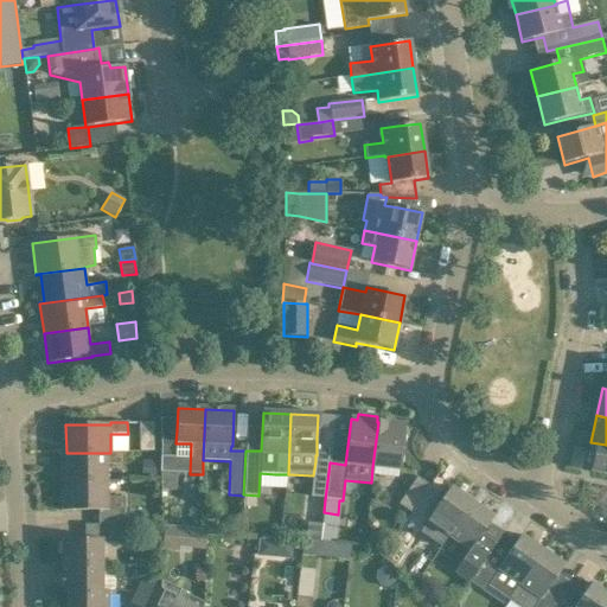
[(406,426),(378,422),(372,467),(401,471),(406,426)]
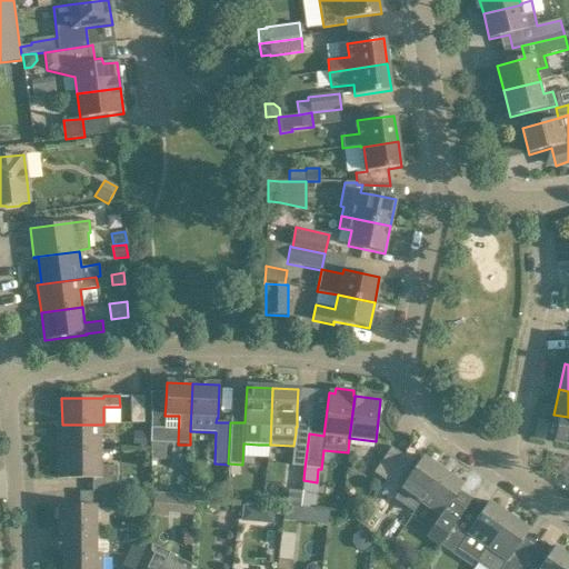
[(143,423),(143,397),(130,397),(130,423),(143,423)]
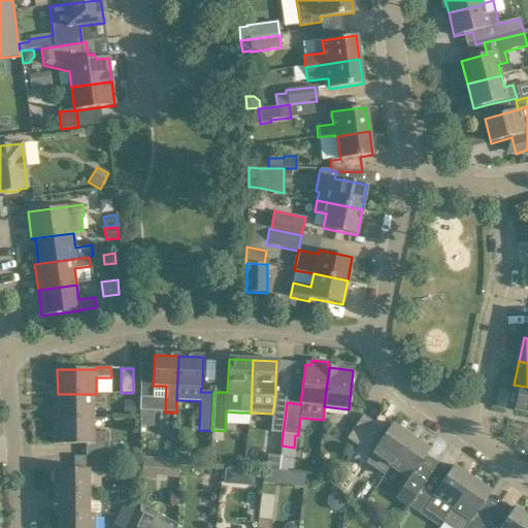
[(527,387),(514,385),(510,402),(515,403),(514,410),(527,413),(527,387)]
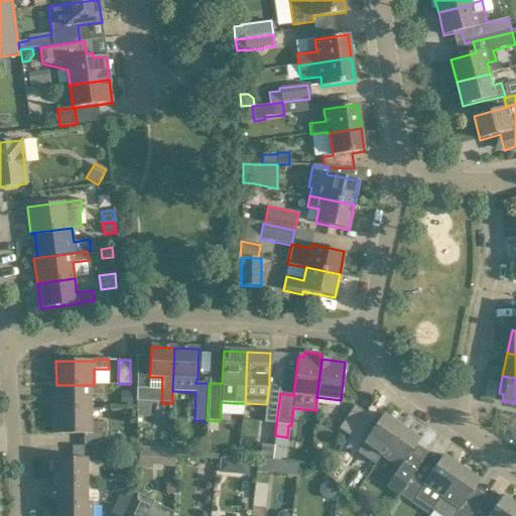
[(137,380),(137,389),(150,390),(150,381),(137,380)]
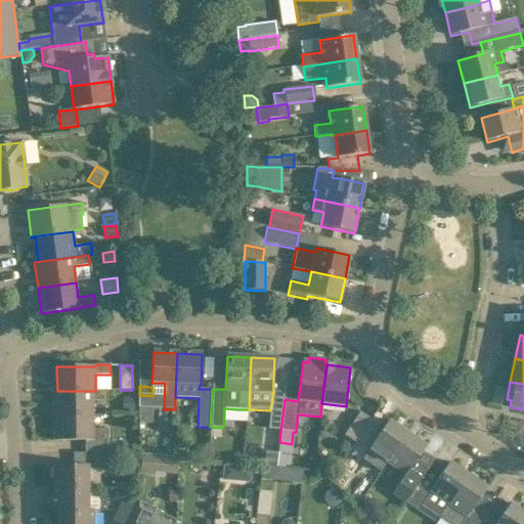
[(53,391),(53,417),(92,416),(92,401),(106,400),(106,391),(95,391),(57,391),(53,391)]
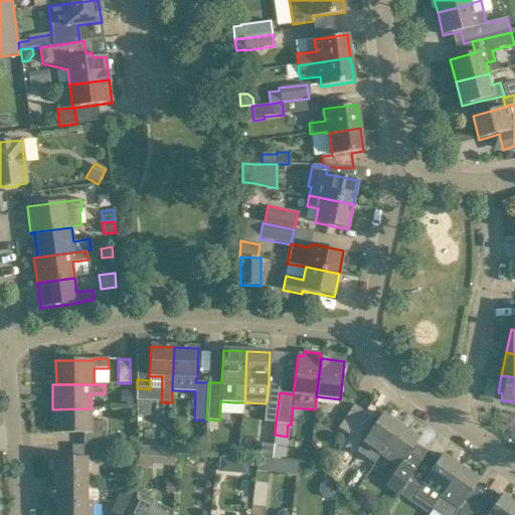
[(118,391),(118,407),(135,407),(135,391),(118,391)]
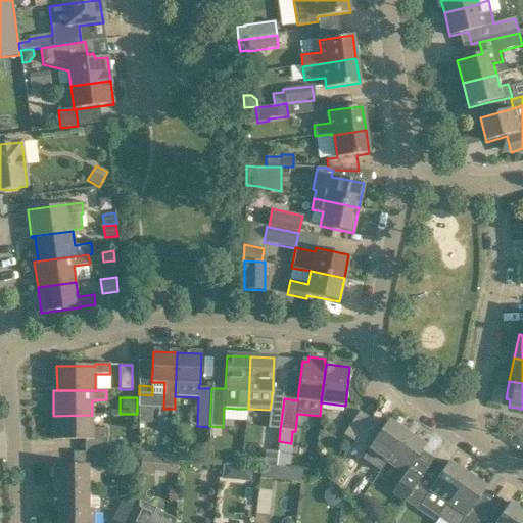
[(270,410),(268,428),(280,430),(284,398),(272,397),(270,410)]
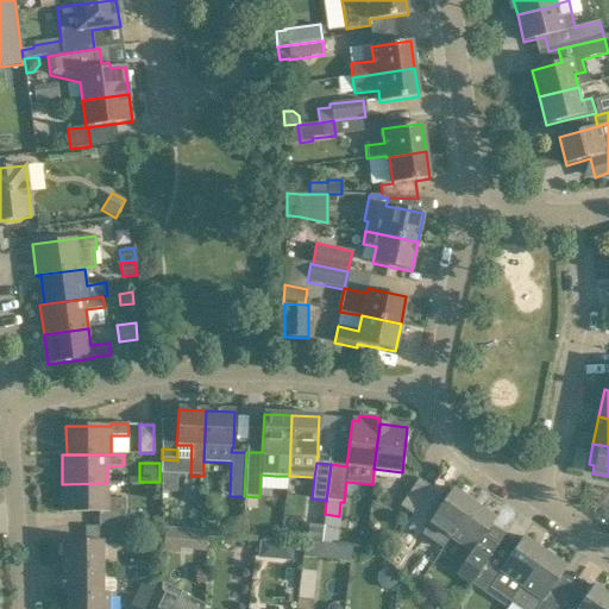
[(400,507),(413,515),(432,488),(419,478),(400,507)]
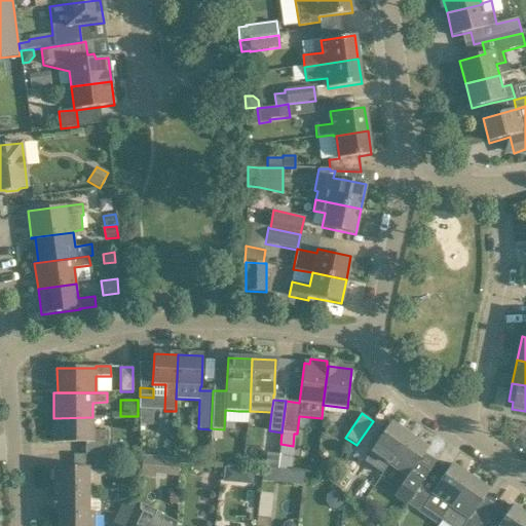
[(92,417),(53,418),(53,443),(74,443),(108,443),(108,431),(94,431),(92,417)]
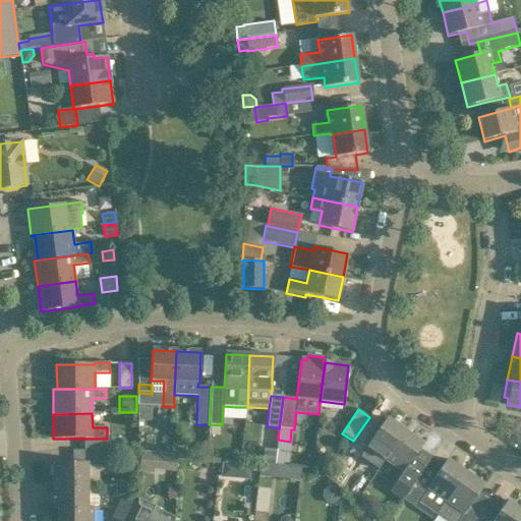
[(342,457),(338,463),(350,471),(354,466),(360,458),(379,470),(381,467),(405,431),(387,418),(382,425),(369,417),(353,441),(351,443),(342,457)]
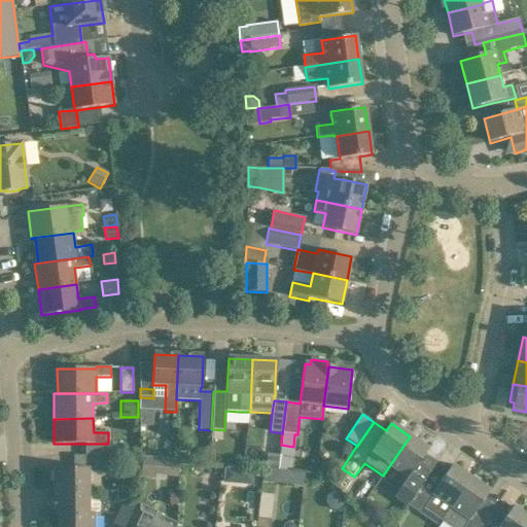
[(410,436),(385,472),(402,485),(394,496),(408,505),(435,464),(424,456),(429,449),(410,436)]
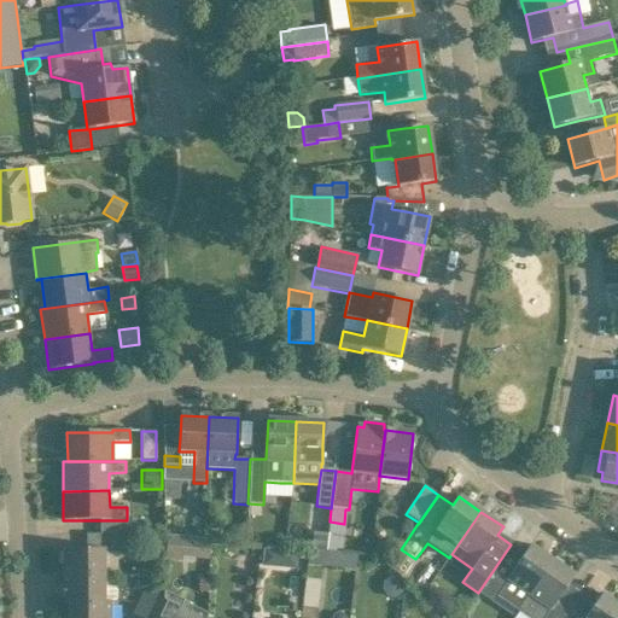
[(129,535),(116,535),(116,549),(129,549),(129,535)]
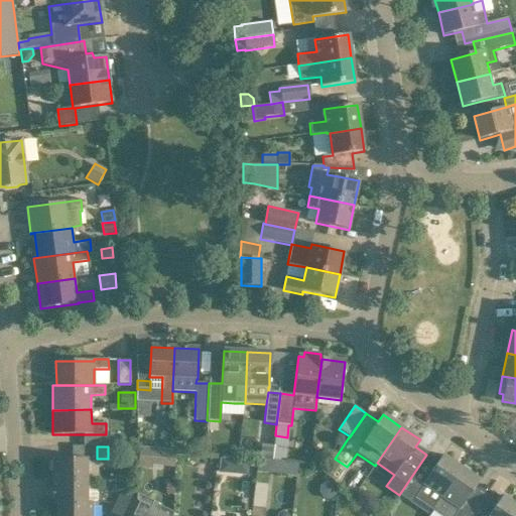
[(151,464),(172,467),(174,450),(170,450),(137,447),(137,468),(150,470),(151,464)]
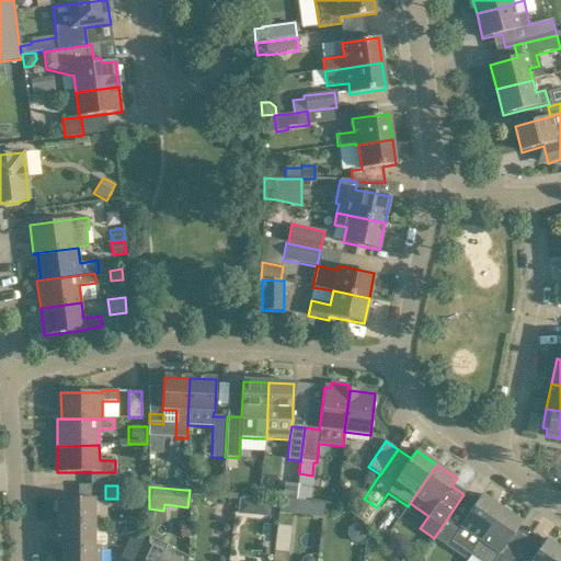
[(450,541),(470,554),(480,541),(502,508),(481,495),(476,503),(464,494),(434,538),(447,547),(450,541)]
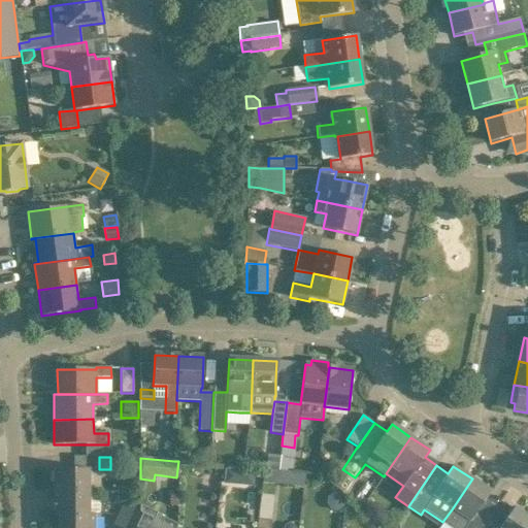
[(55,469),(55,493),(89,493),(89,469),(55,469)]
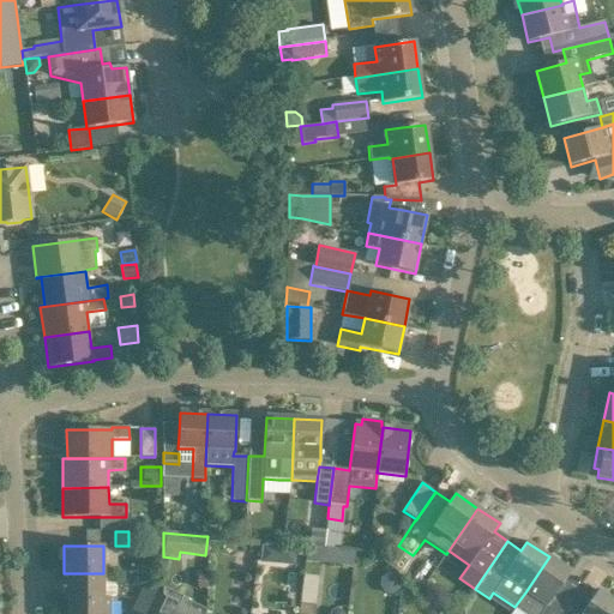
[(263,546),(262,561),(278,563),(280,547),(263,546)]
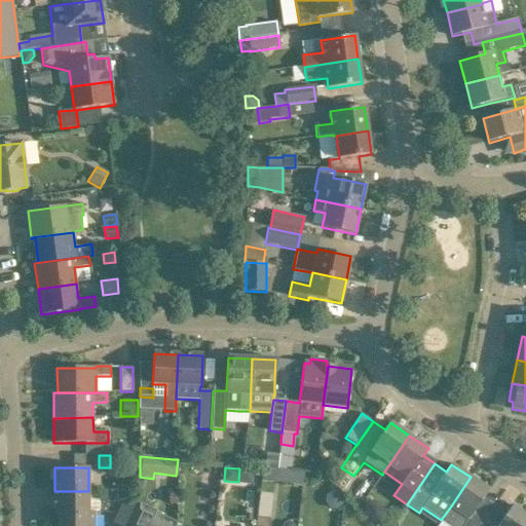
[(279,479),(301,484),(304,473),(282,467),(279,479)]
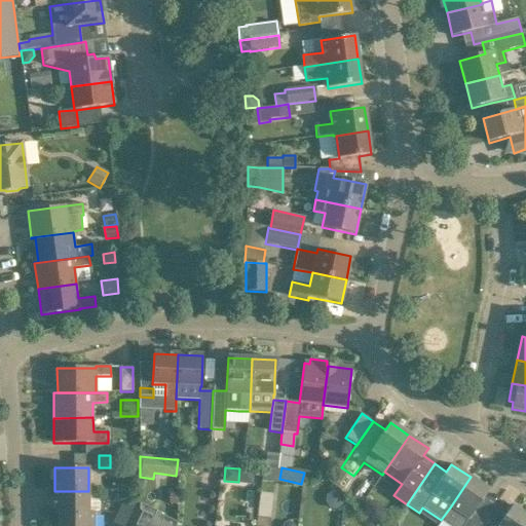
[(338,475),(331,485),(341,492),(346,485),(345,480),(338,475)]
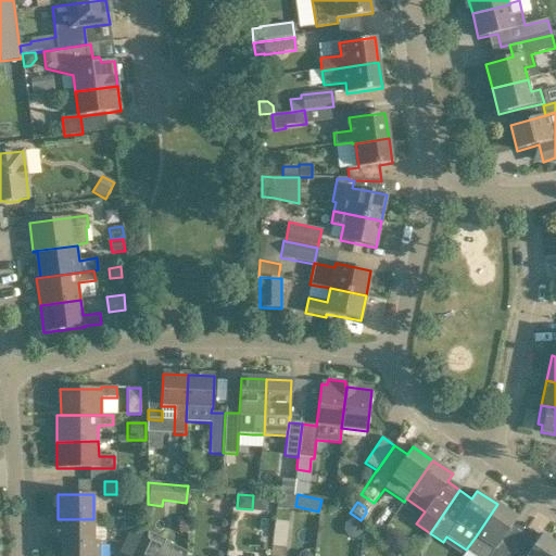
[(508,555),(514,550),(502,541),(517,518),(497,504),(476,536),(466,550),(474,555),(508,555)]
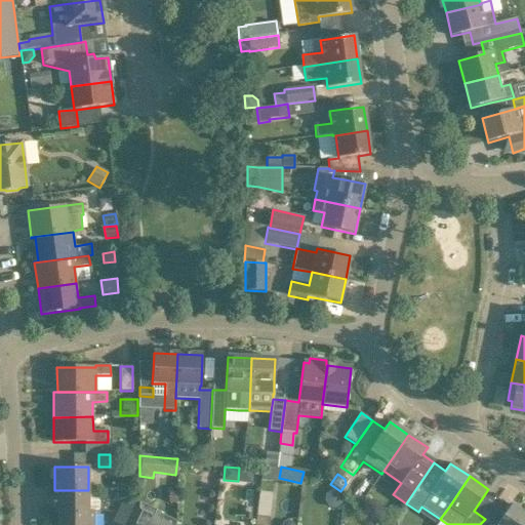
[(54,513),(59,513),(93,513),(93,511),(98,511),(98,489),(88,490),(54,490),(54,513)]
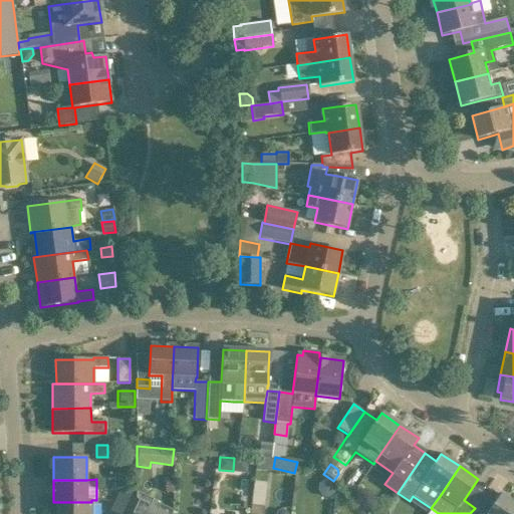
[(172,513),(173,510),(154,501),(158,491),(154,485),(137,485),(136,499),(140,500),(133,513),(172,513)]
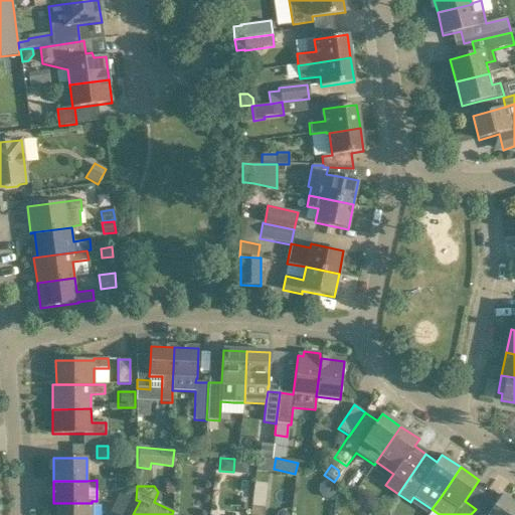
[(110,512),(116,514),(122,514),(132,495),(121,490),(110,512)]
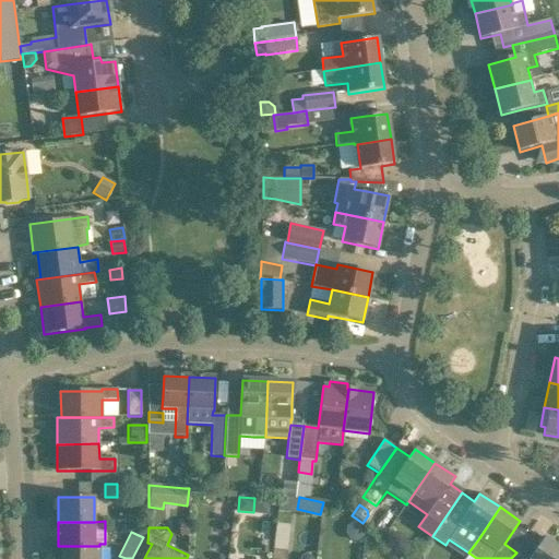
[(558,558),(558,547),(545,537),(530,558),(525,558),(516,552),(511,558),(558,558)]
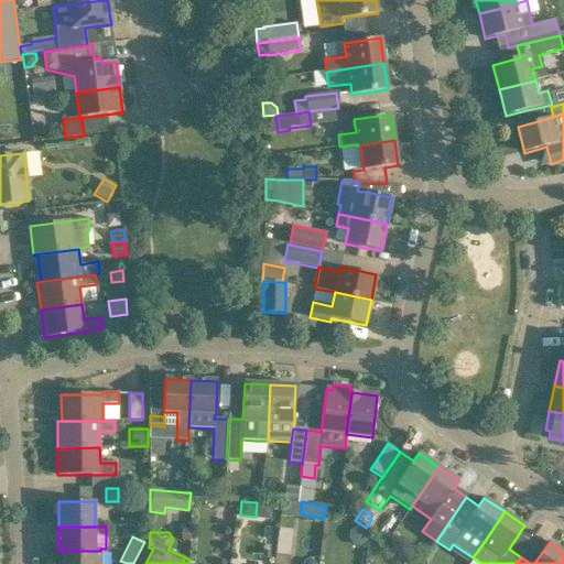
[(100,563),(100,551),(64,551),(63,563),(100,563)]
